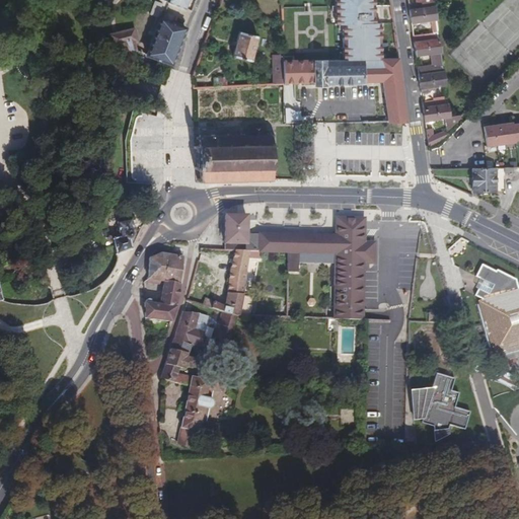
[(168,0),(168,2),(187,9),(189,0),(168,0)]
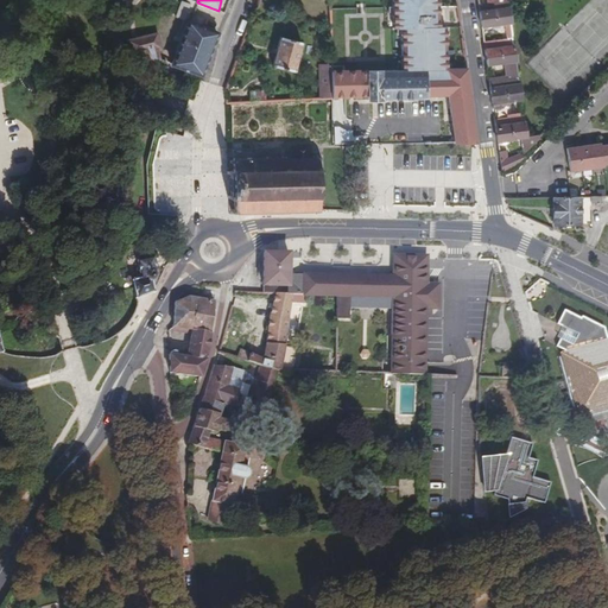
[(333,86),(333,99),(367,97),(367,101),(382,100),(382,99),(448,96),(455,144),(476,143),(467,69),(447,69),(447,26),(439,26),(438,0),(394,0),(396,29),(403,27),(404,70),(333,71),(333,86)]
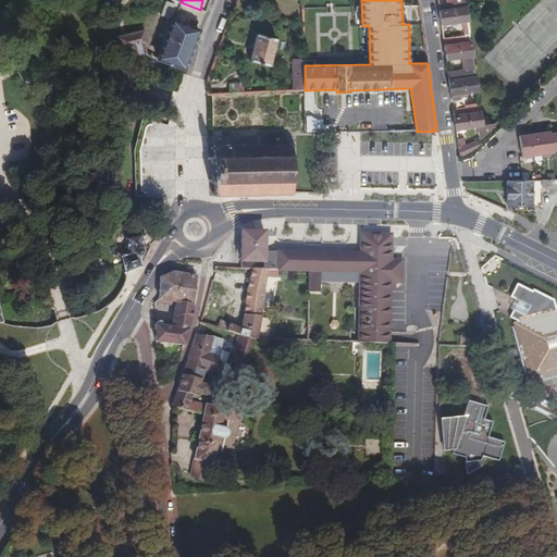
[(452,0),(454,10),(467,8),(466,0),(452,0)]
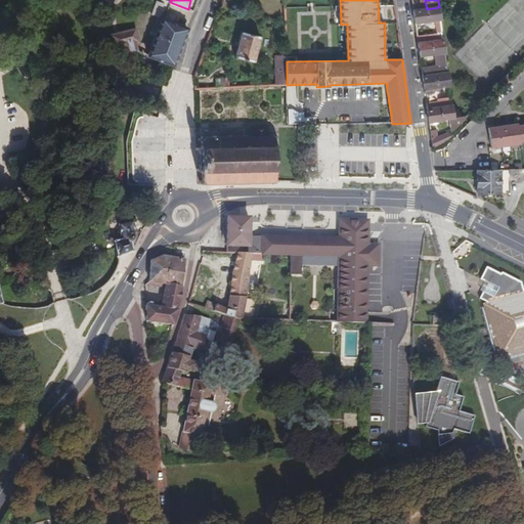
[(158,1),(151,14),(160,17),(165,4),(158,1)]
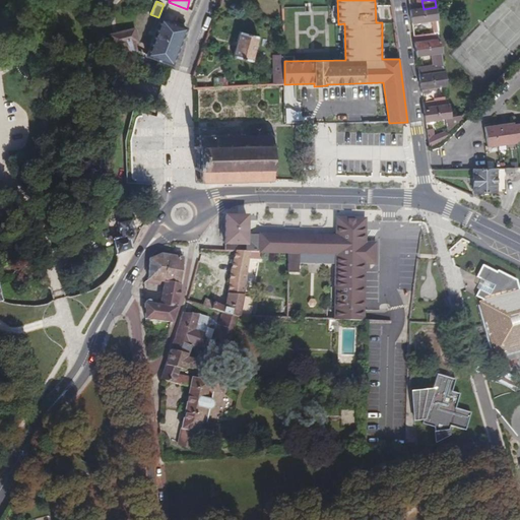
[(436,7),(424,9),(411,10),(412,23),(432,20),(434,34),(414,37),(415,43),(441,40),(436,7)]
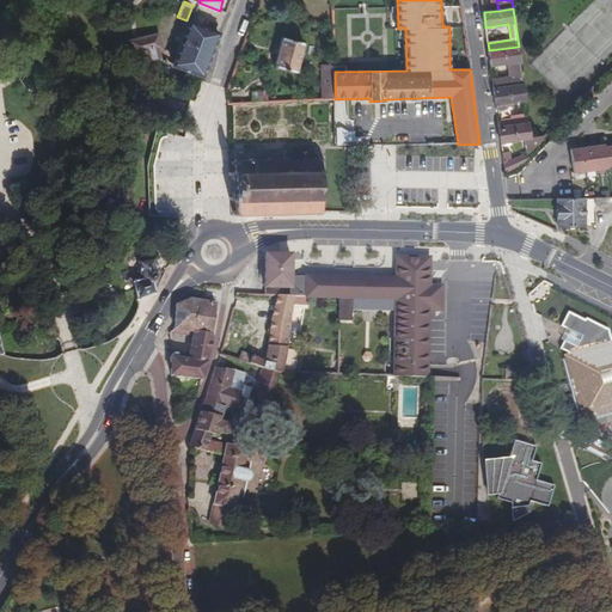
[(202,77),(219,34),(191,23),(176,63),(176,66),(187,71),(202,77)]
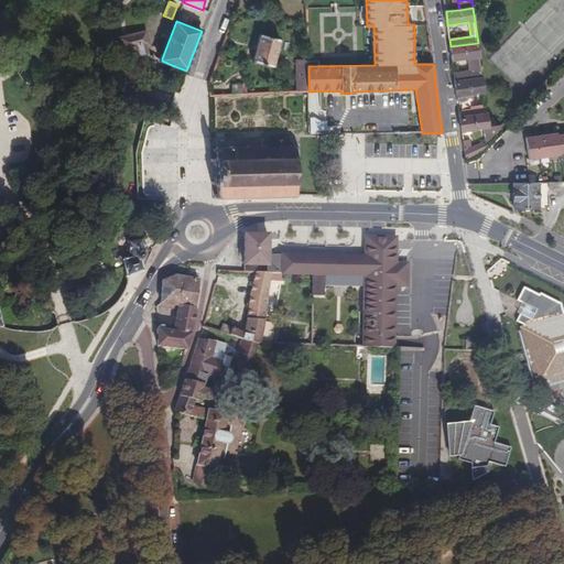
[(162,61),(162,58),(150,54),(148,45),(150,45),(147,31),(118,38),(119,44),(121,51),(134,47),(139,54),(144,60),(151,65),(158,69),(164,73),(169,75),(172,65),(162,61)]
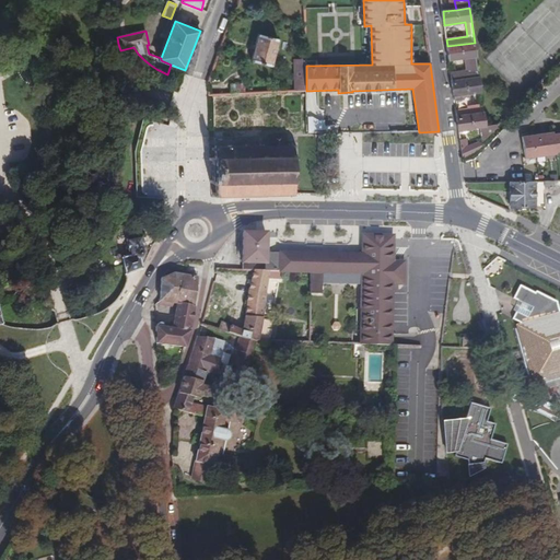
[(279,39),(258,35),(252,61),(271,66),(279,39)]
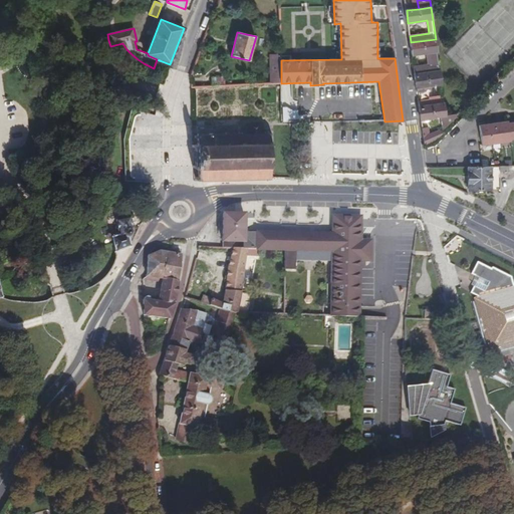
[(414,66),(416,75),(440,70),(436,39),(411,42),(413,56),(427,54),(428,64),(414,66)]
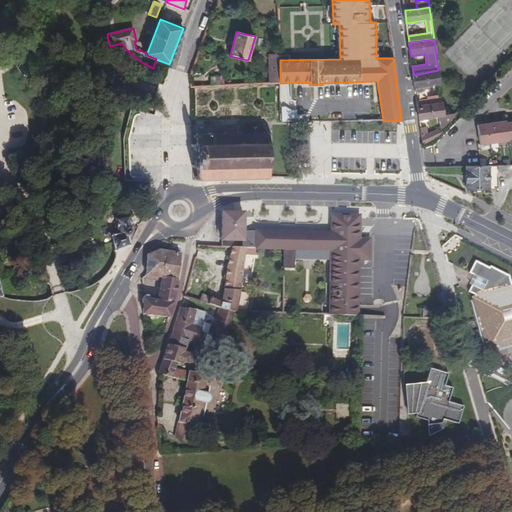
[(279,54),(269,54),(269,72),(280,72),(280,60),(279,54)]
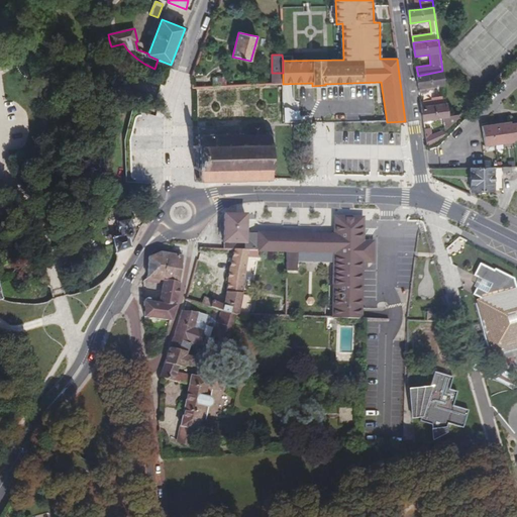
[(429,90),(429,87),(444,85),(442,71),(418,76),(420,94),(428,93),(427,91),(429,90)]
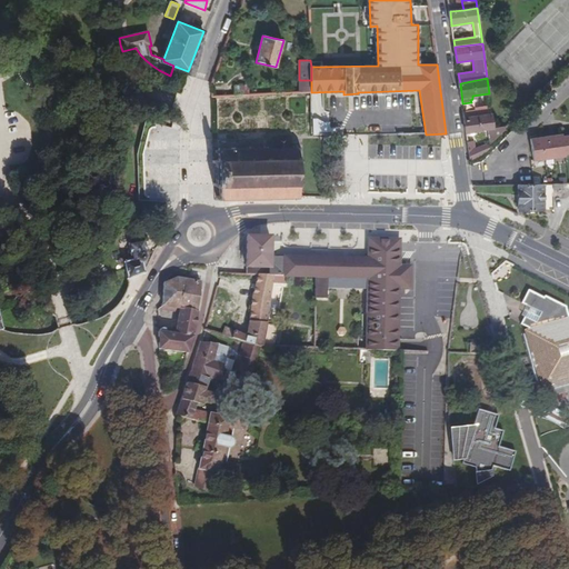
[(311,92),(311,80),(299,80),(299,93),(308,92),(311,92)]
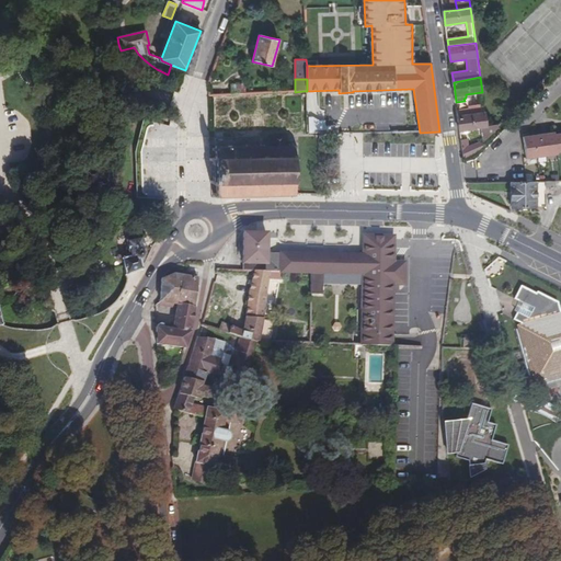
[(245,84),(232,84),(232,94),(247,93),(245,84)]
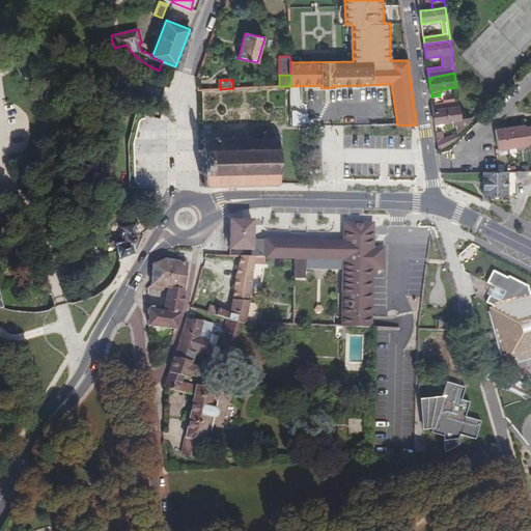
[(432,105),(434,111),(459,107),(457,92),(443,94),(444,103),(432,105)]
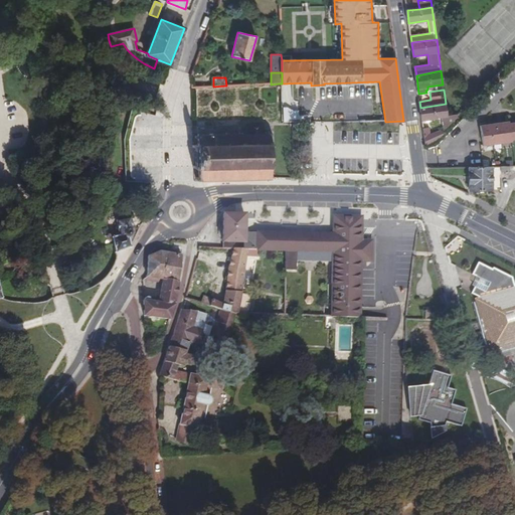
[(456,115),(447,116),(446,104),(420,108),(422,121),(442,118),(444,132),(457,117),(456,115)]
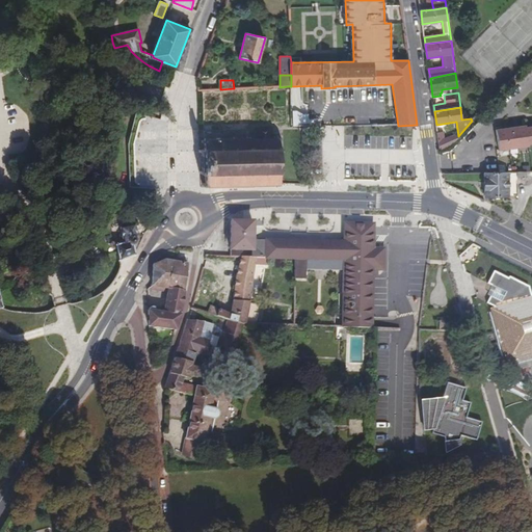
[(293,127),(314,127),(314,120),(310,120),(309,114),(303,114),(300,113),(297,111),(293,111),(293,127)]
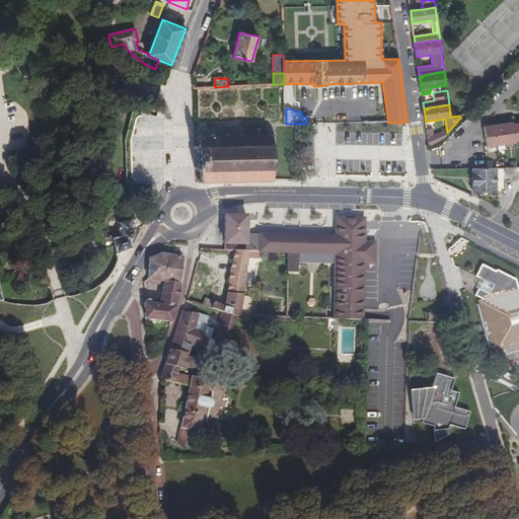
[(518,123),(514,124),(513,123),(484,127),(487,147),(516,143),(516,141),(518,140),(518,123)]
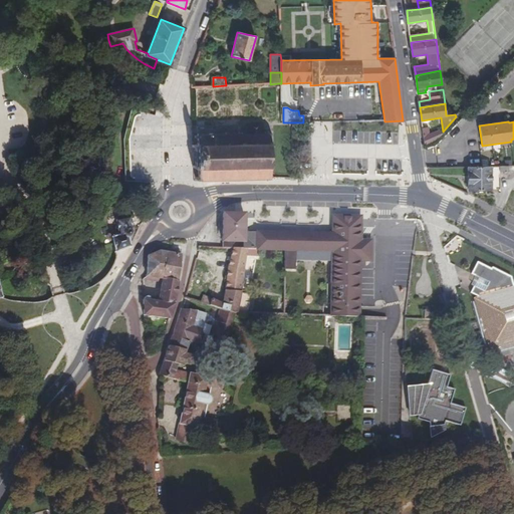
[(192,135),(193,179),(270,177),(270,133),(263,134),(263,122),(248,122),(248,134),(192,135)]
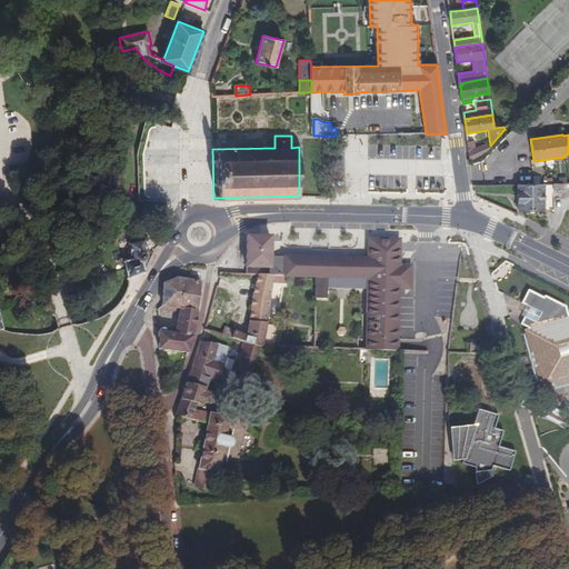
[(470,161),(480,158),(491,147),(490,146),(487,143),(476,148),(475,141),(468,142),(470,161)]
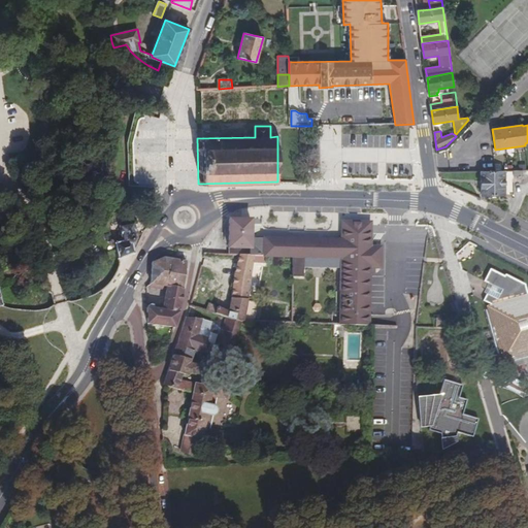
[(504,171),(481,171),(481,194),(505,195),(504,171)]
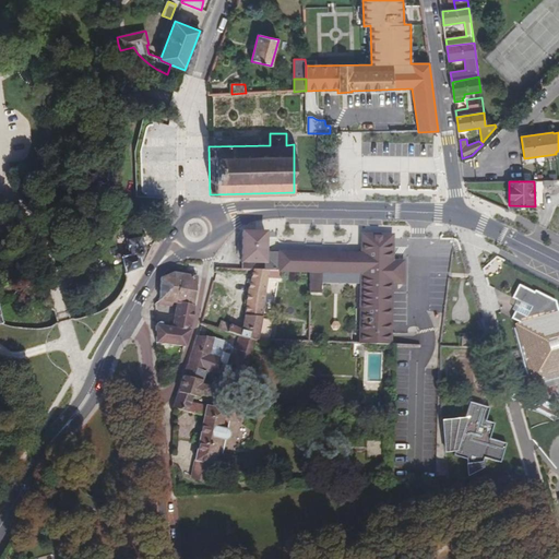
[(321,293),(321,283),(361,284),(363,253),(265,253),(266,233),(244,233),(241,270),(254,270),(270,271),(310,272),(310,293),(321,293)]
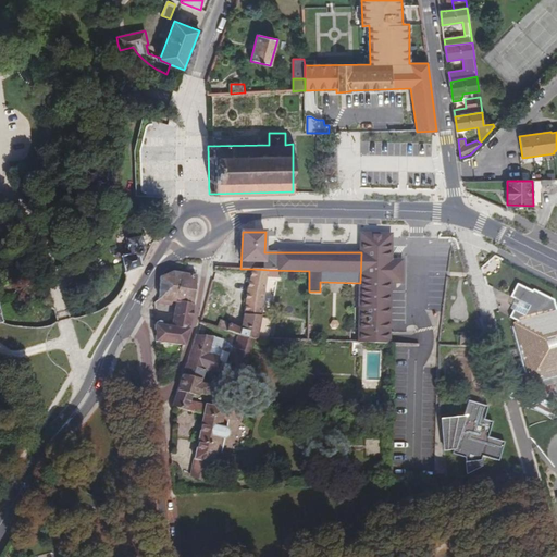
[(359,343),(390,344),(391,283),(390,283),(390,259),(392,259),(392,235),(361,234),(361,252),(360,283),(359,343)]
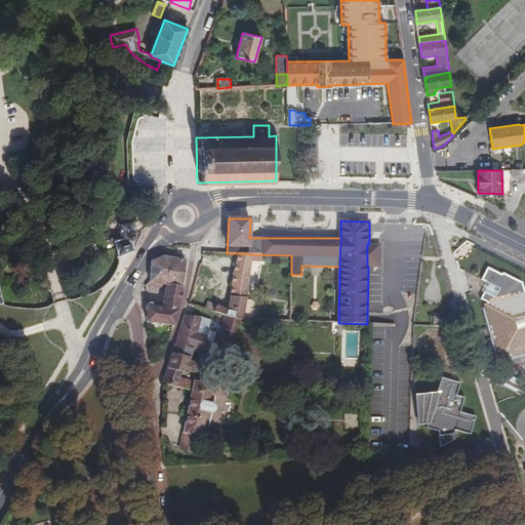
[(117,226),(120,241),(114,242),(116,248),(118,257),(133,253),(131,242),(132,238),(136,237),(133,221),(117,226)]
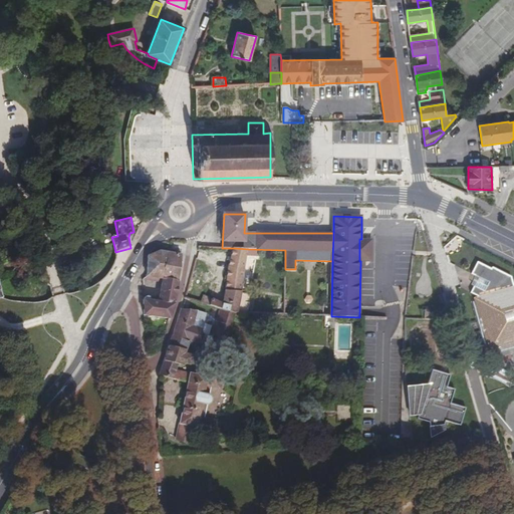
[(359,261),(360,261),(372,262),(372,240),(361,239),(359,239),(359,261)]
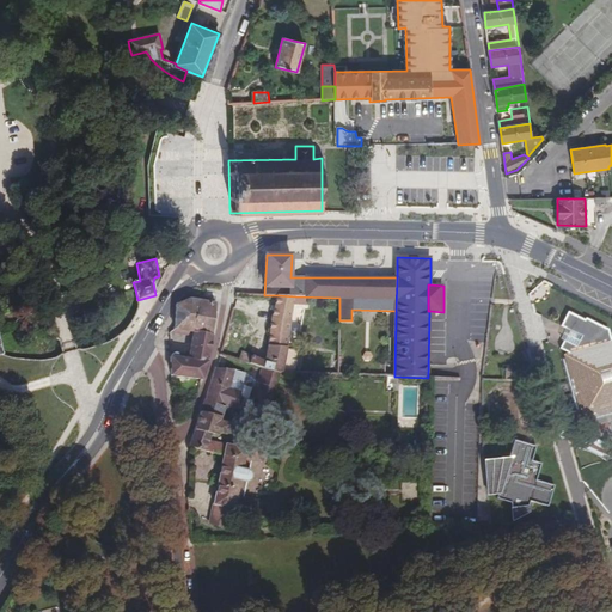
[(254,356),(252,357),(242,353),(239,361),(262,368),(281,373),(282,372),(285,372),(295,297),(279,295),(271,319),(269,347),(264,360),(254,356)]
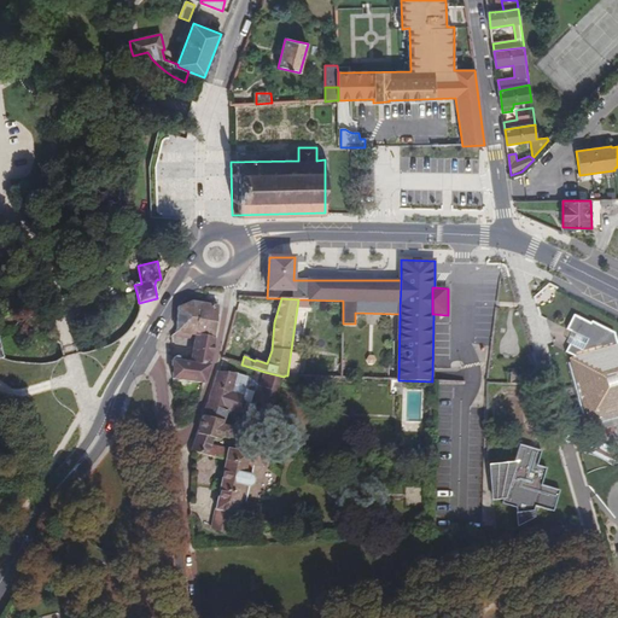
[(196,336),(215,338),(219,307),(192,303),(179,308),(178,328),(178,333),(188,334),(196,336)]
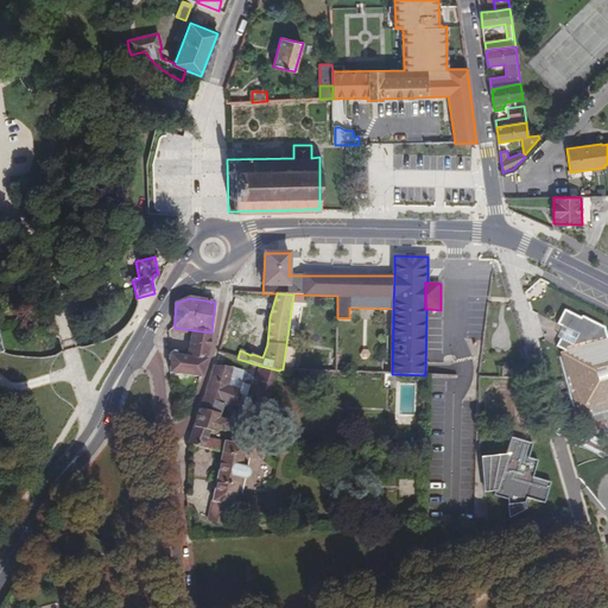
[(578,411),(607,401),(607,339),(606,329),(583,317),(582,320),(565,311),(558,324),(567,329),(557,347),(568,352),(569,359),(564,360),(578,411)]
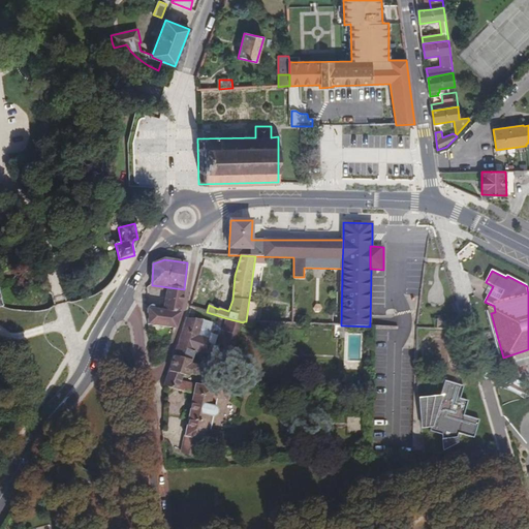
[(160,291),(161,286),(152,285),(152,281),(150,281),(149,282),(148,283),(148,289),(160,291)]
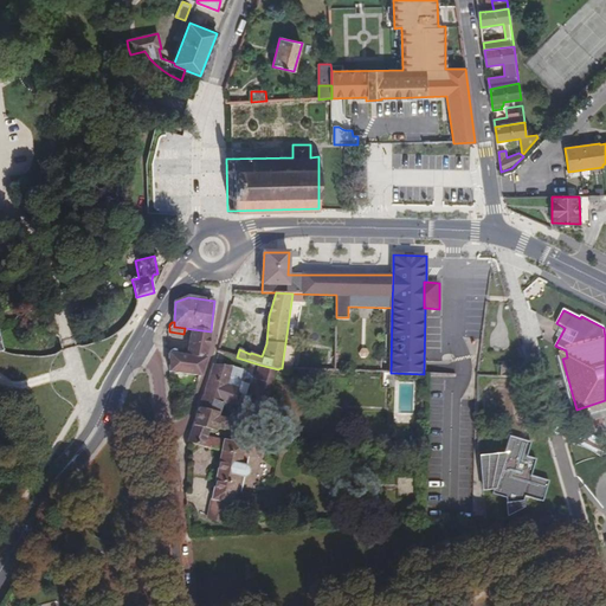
[(169,352),(171,372),(200,375),(202,368),(206,356),(208,343),(211,331),(192,329),(187,355),(178,354),(178,353),(175,350),(174,349),(172,349),(169,350),(169,352)]
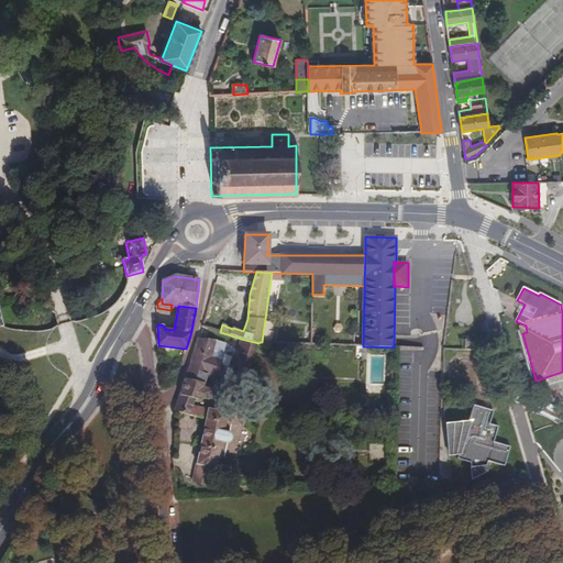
[(208,375),(217,377),(227,343),(214,340),(198,339),(188,368),(208,375)]
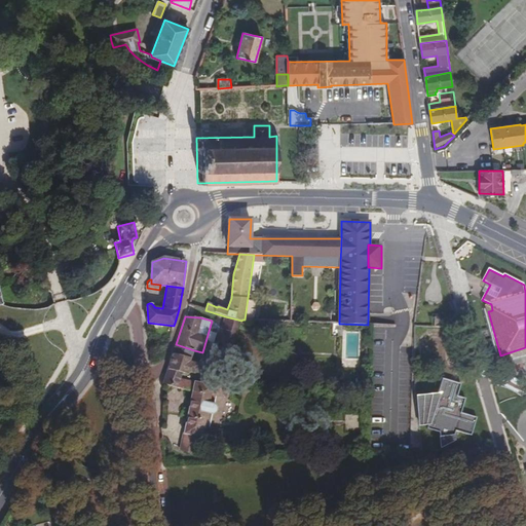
[(221,330),(236,335),(241,321),(225,316),(221,330)]
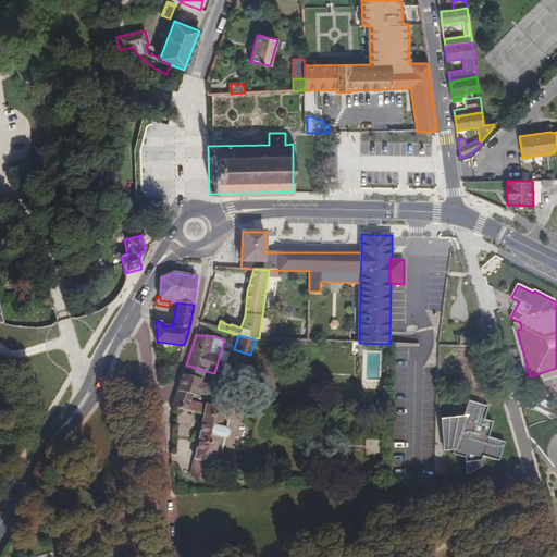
[(471,336),(460,336),(459,346),(471,347),(471,336)]
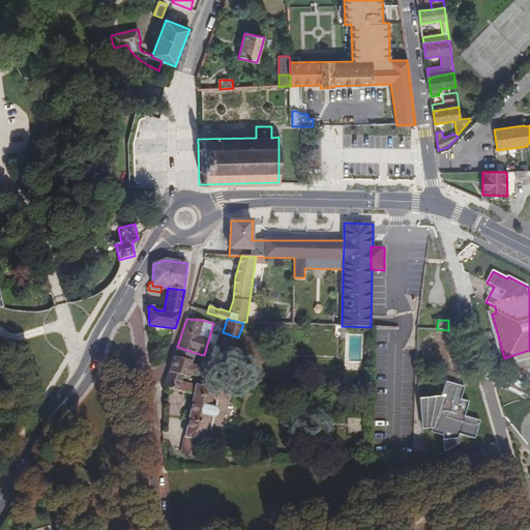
[(196,353),(177,347),(164,387),(165,387),(178,390),(181,382),(183,377),(187,378),(188,374),(196,376),(199,366),(192,364),(196,353)]
